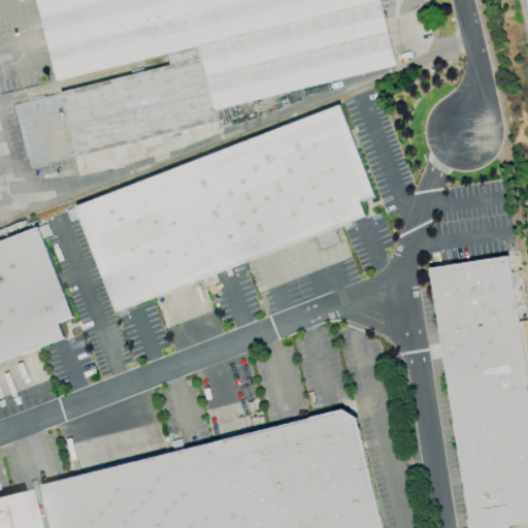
[(394,65),(378,0),(36,0),(57,80),(166,56),(168,66),(60,94),(76,158),(218,124),(219,129),(230,128),(245,123),(277,110),(302,100),(299,91),(394,65)]
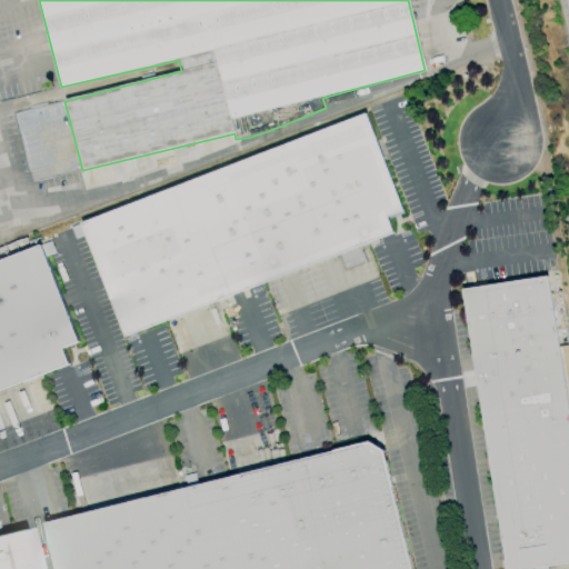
[(388,217),(402,211),(368,118),(85,225),(126,336),(395,235),(388,217)]
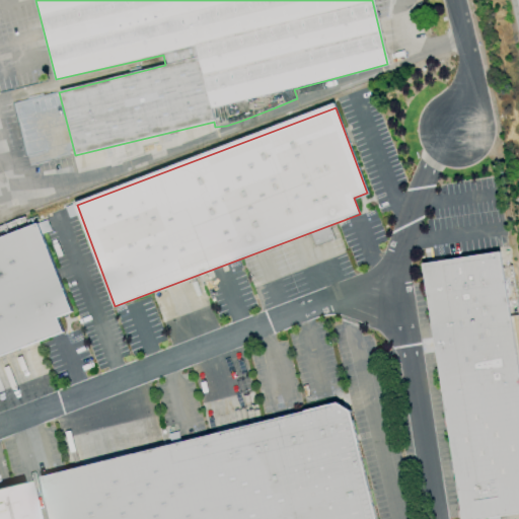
[(0,237),(39,223),(73,312),(59,317),(64,334),(0,358),(0,237)]
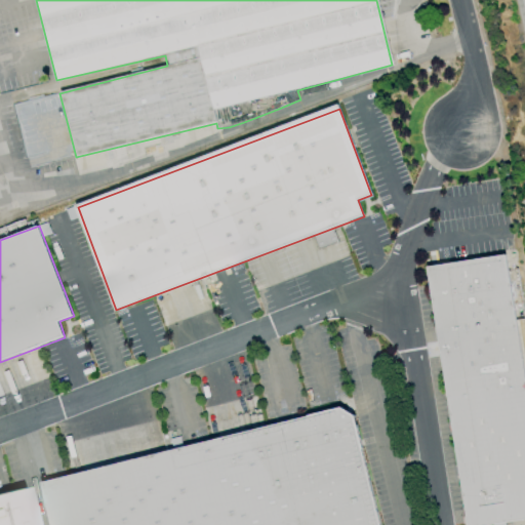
[(334,242),(330,228),(311,234),(316,248),(334,242)]
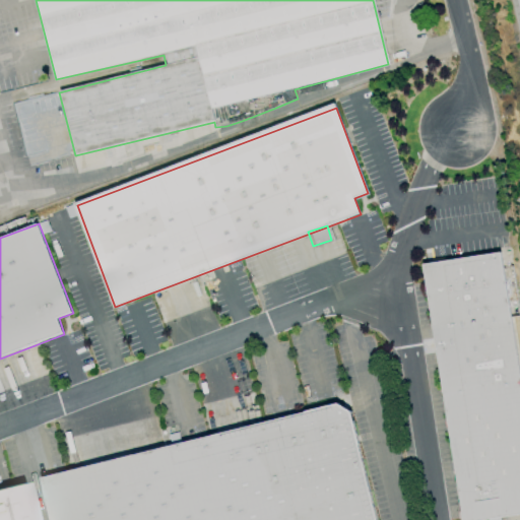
[(460,519),(421,264),(499,252),(519,387),(519,512),(472,519),(460,519)]
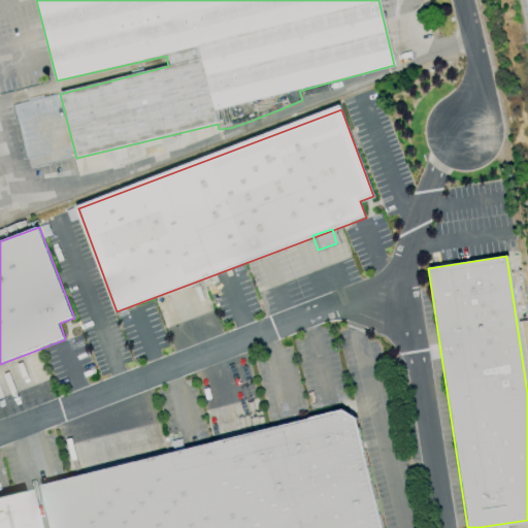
[(384,527),(356,407),(41,486),(52,527),(33,527),(24,492),(0,497),(0,527),(384,527)]
